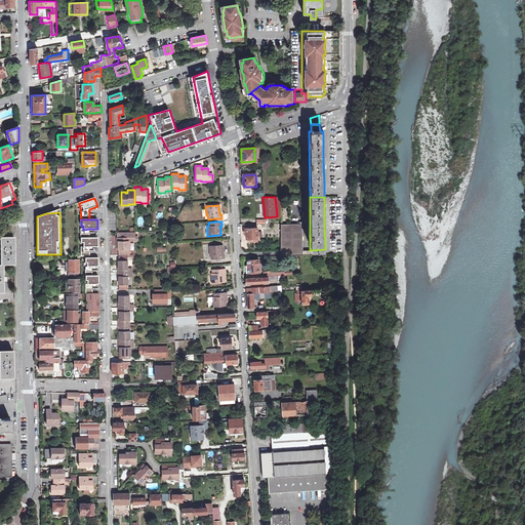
[(289,224),(280,224),(280,251),(280,253),(303,253),(303,224),(289,224)]
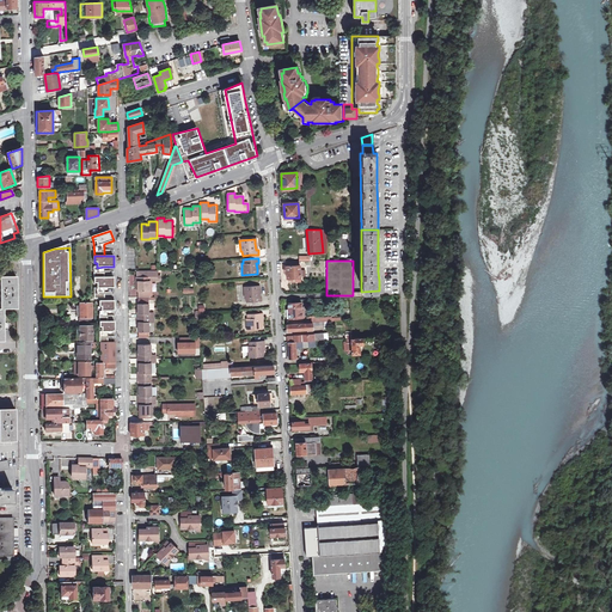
[(287,279),(299,279),(298,265),(287,265),(287,279)]
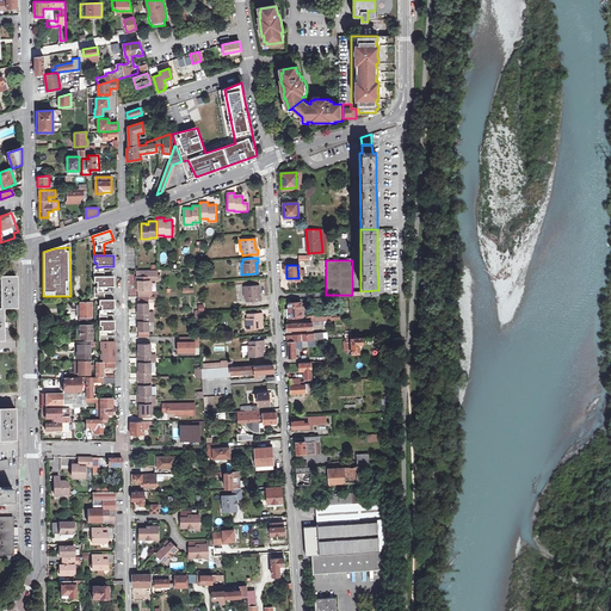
[(104,266),(97,267),(94,267),(94,283),(97,283),(97,288),(104,288),(113,288),(113,277),(105,277),(104,266)]
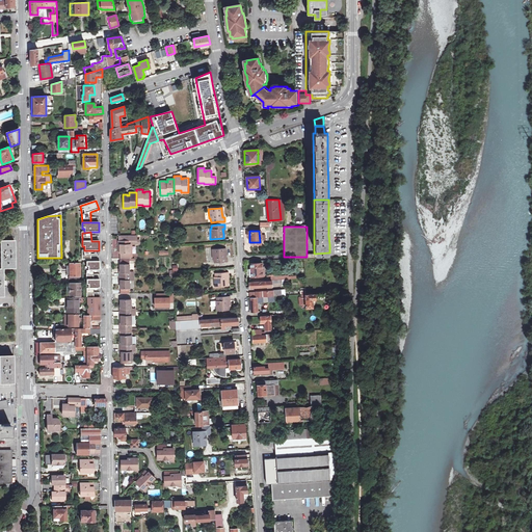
[(120,245),(120,249),(120,255),(130,255),(130,245),(136,245),(136,240),(136,236),(120,236),(120,241),(117,241),(117,245),(120,245)]
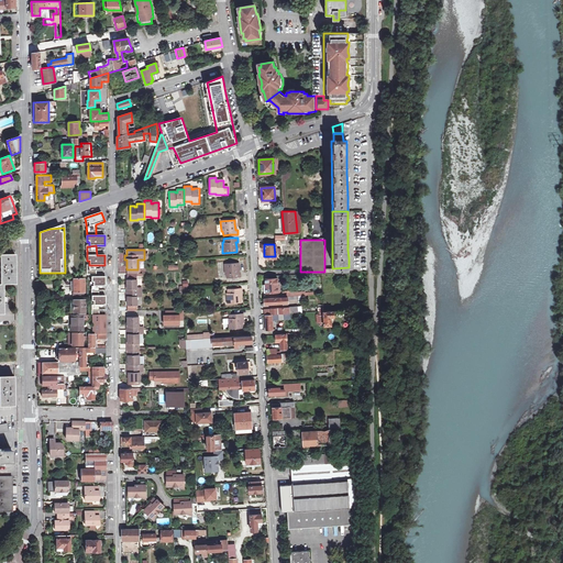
[(15,285),(14,255),(0,254),(0,315),(2,316),(2,304),(2,298),(2,296),(2,285),(15,285)]
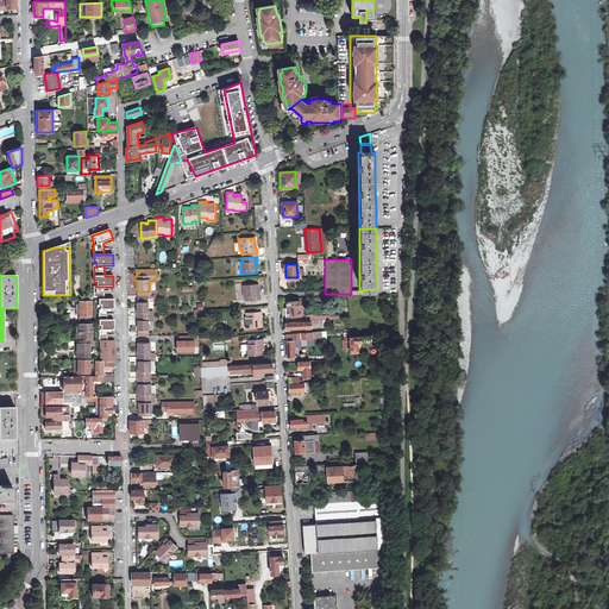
[(258,296),(257,289),(257,286),(242,286),(243,297),(244,297),(244,301),(258,301),(259,301),(259,296),(258,296)]
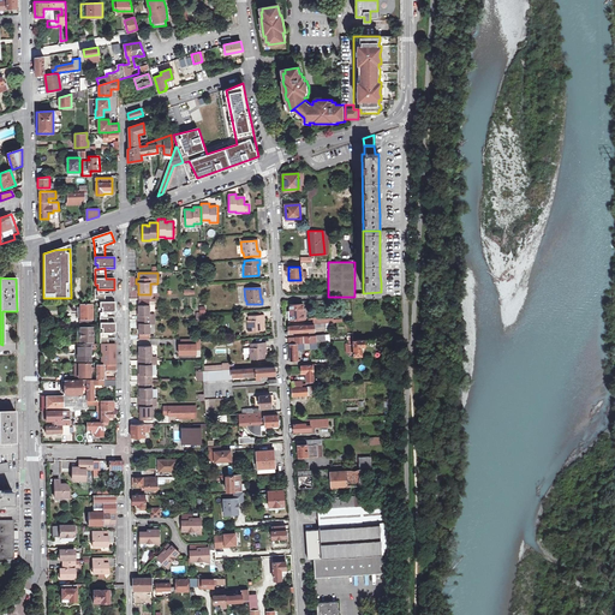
[(105,290),(97,290),(95,290),(95,300),(105,300),(105,290)]
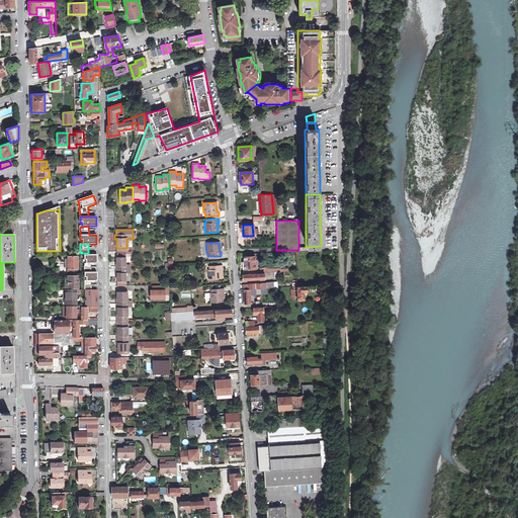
[(97,255),(84,255),(84,260),(86,260),(86,263),(84,263),(84,273),(91,273),(91,264),(97,263),(97,255)]
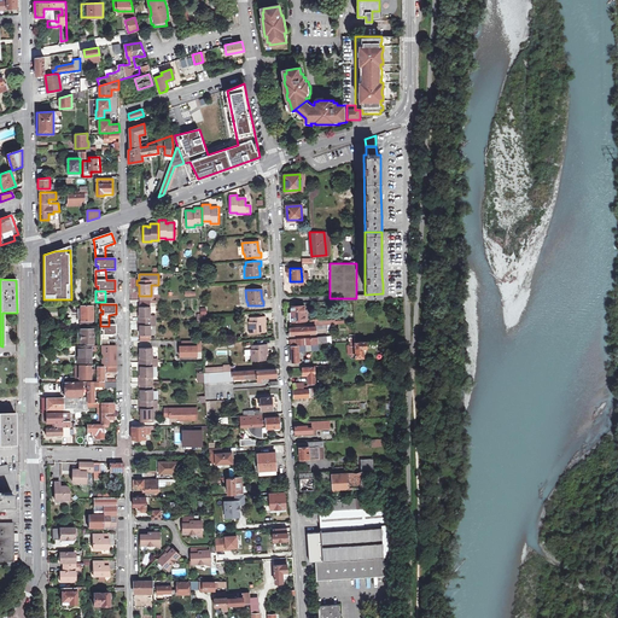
[(305,309),(304,305),(291,307),(292,312),(290,312),(290,321),(305,320),(305,316),(308,316),(307,309),(305,309)]
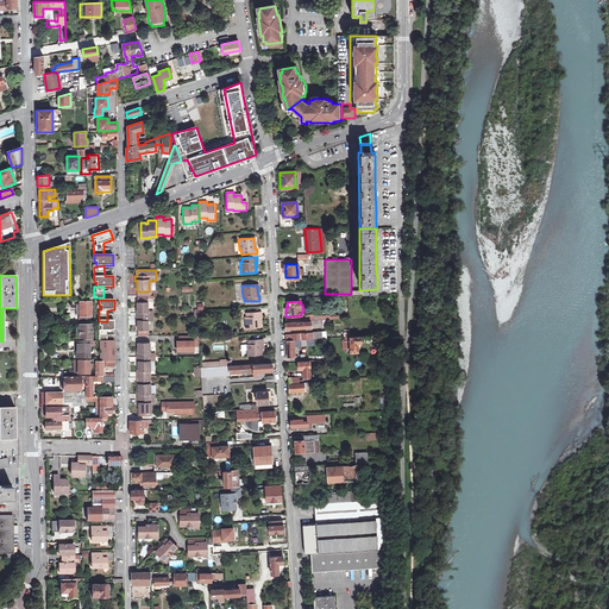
[(90,302),(88,302),(79,302),(79,320),(90,320),(90,302)]
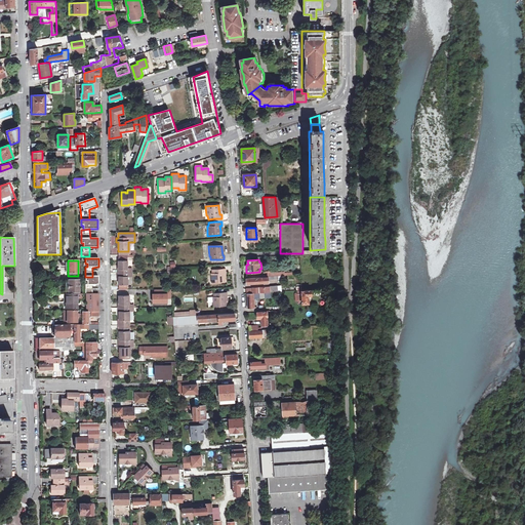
[(127,261),(117,261),(118,267),(117,270),(116,270),(116,273),(127,273),(127,261)]
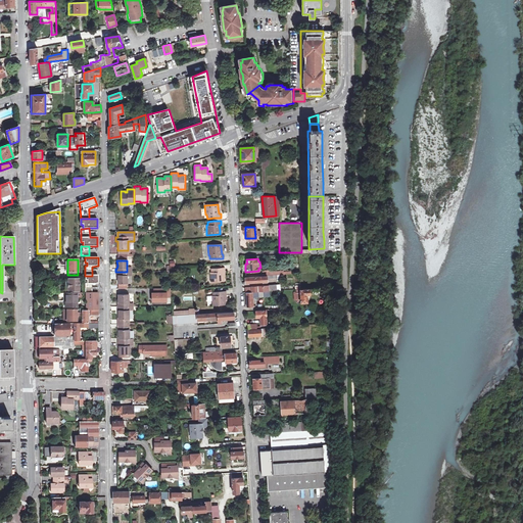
[(224,282),(223,278),(223,272),(225,272),(224,268),(210,269),(210,273),(209,273),(210,282),(224,282)]
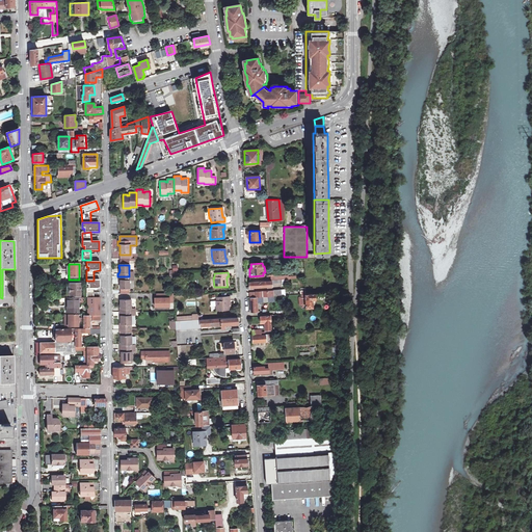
[(129,289),(129,276),(117,276),(117,281),(120,281),(120,285),(120,289),(129,289)]
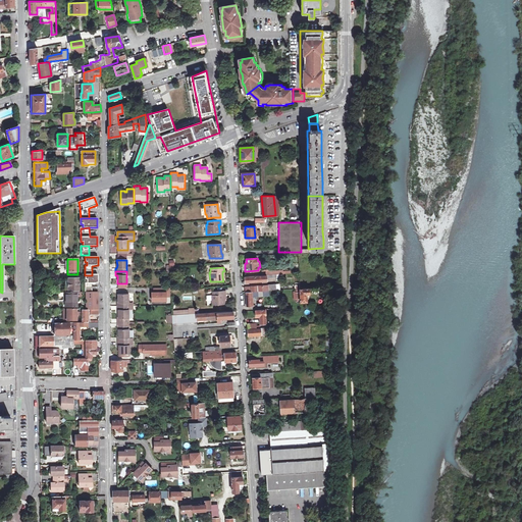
[(85,293),(92,293),(92,283),(98,283),(97,274),(92,275),(85,275),(85,280),(87,280),(87,282),(85,282),(85,293)]
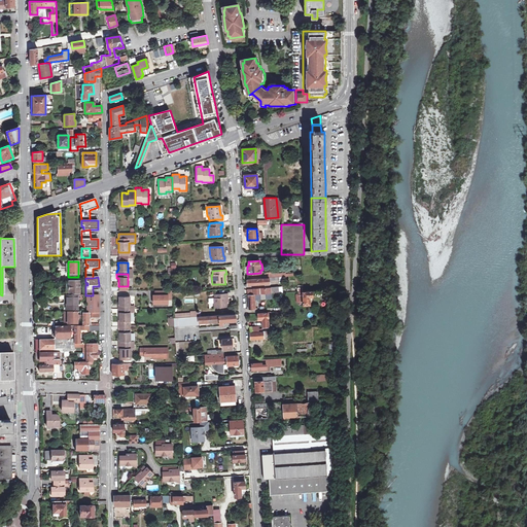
[(78,293),(78,281),(65,281),(66,293),(78,293)]
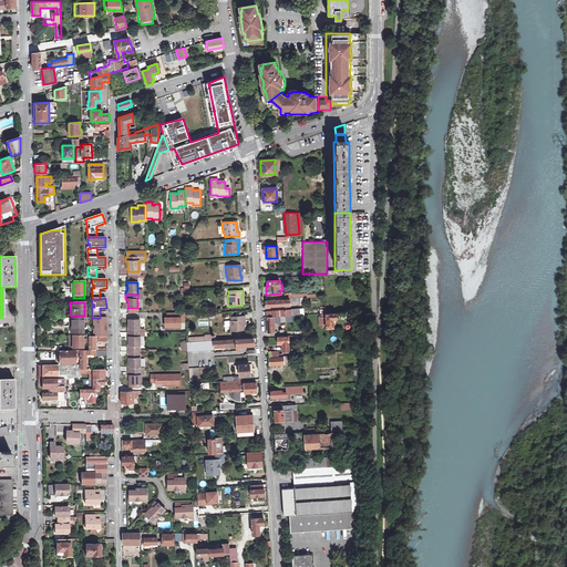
[(185,322),(185,312),(175,312),(175,318),(167,318),(165,318),(165,327),(181,327),(181,322),(185,322)]
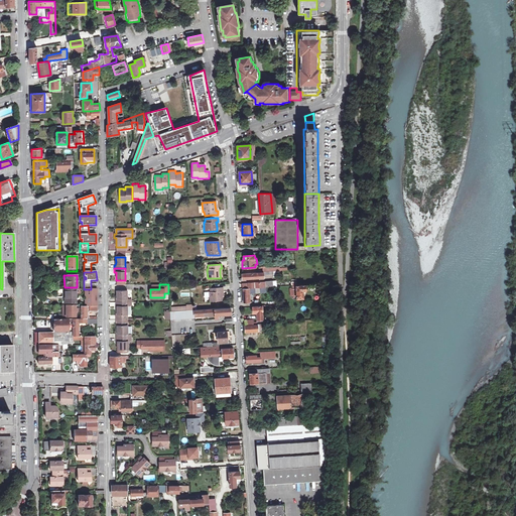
[(305,284),(295,285),(296,288),(292,288),(292,295),(296,295),(296,298),(303,297),(303,290),(305,290),(305,284)]
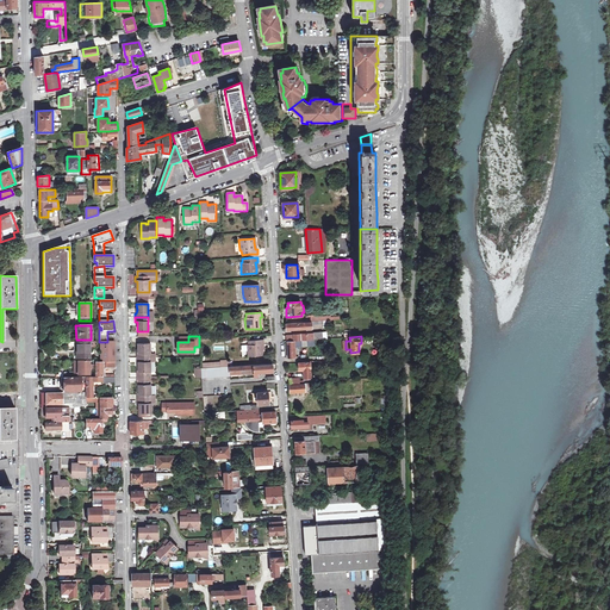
[(262,355),(262,352),(262,344),(265,344),(263,340),(261,340),(248,341),(248,344),(247,344),(248,356),(262,355)]
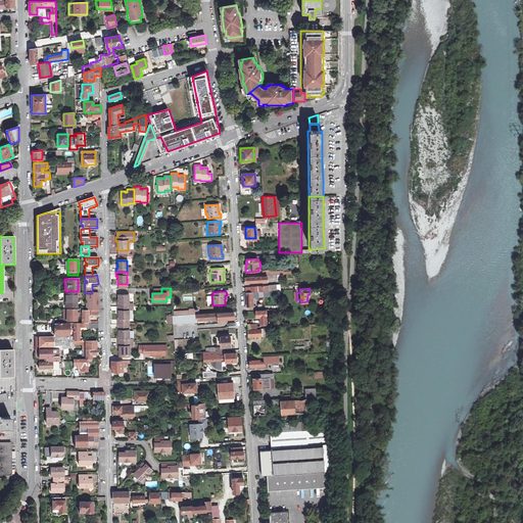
[(258,295),(258,291),(252,292),(246,293),(247,306),(253,306),(252,295),(258,295)]
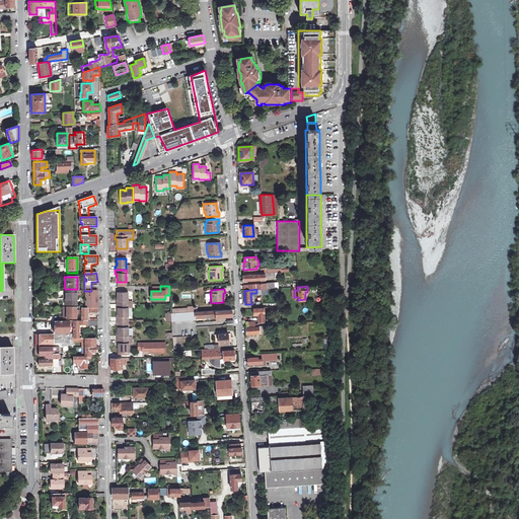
[(80,295),(80,291),(73,291),(62,291),(62,305),(75,305),(75,295),(80,295)]
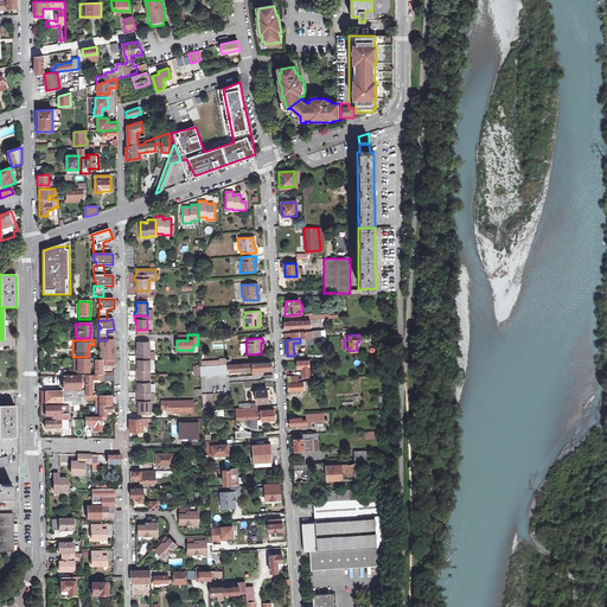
[(98,340),(100,360),(103,360),(106,360),(113,360),(113,340),(107,340),(98,340)]
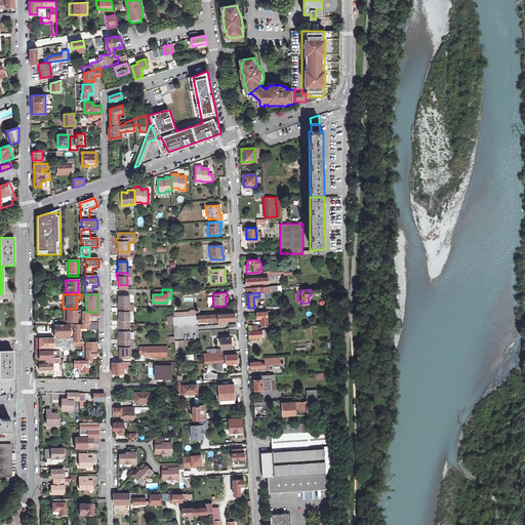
[(127,296),(118,296),(118,300),(118,305),(117,305),(117,308),(127,308),(127,305),(129,305),(129,296),(127,296)]
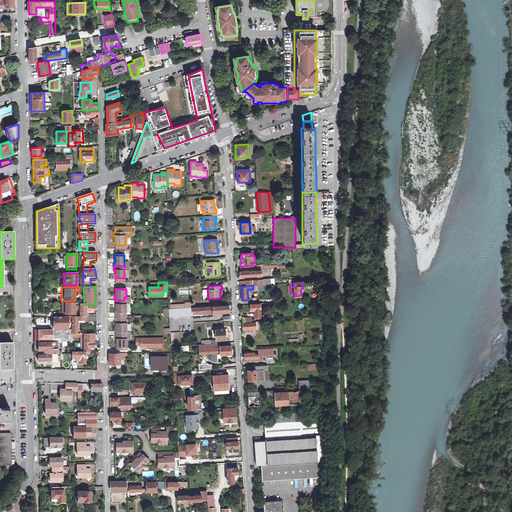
[(126,317),(126,304),(124,304),(124,300),(114,300),(114,304),(116,304),(116,308),(116,313),(114,313),(114,317),(126,317)]
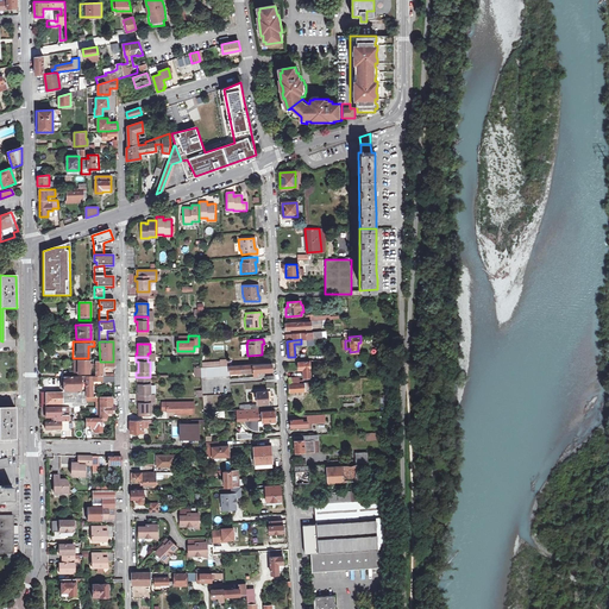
[(76,360),(77,377),(81,377),(85,377),(86,377),(88,377),(88,360),(76,360)]
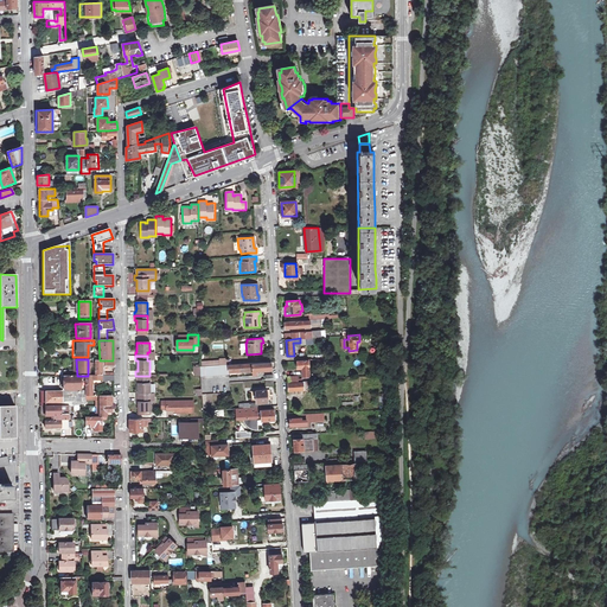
[(298,369),(302,369),(302,376),(310,376),(308,359),(296,360),(298,369)]
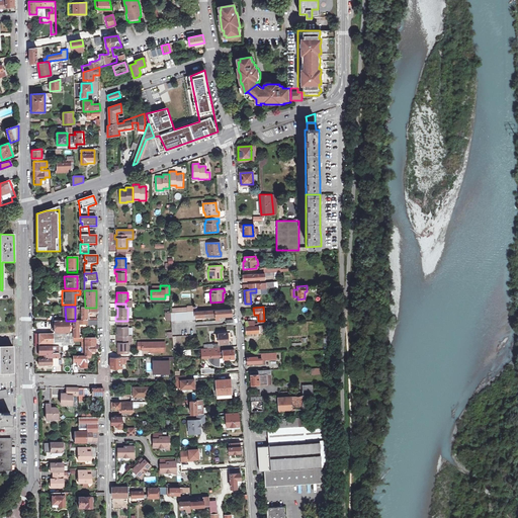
[(89,320),(88,318),(86,319),(86,313),(87,313),(87,312),(86,312),(86,309),(88,309),(88,308),(85,308),(80,308),(80,321),(85,320),(89,320)]
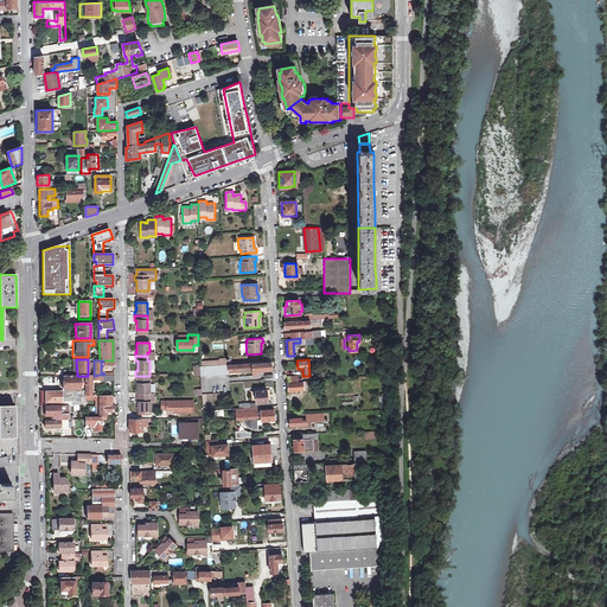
[(253,370),(253,374),(256,374),(256,370),(270,369),(270,362),(251,363),(253,370)]
